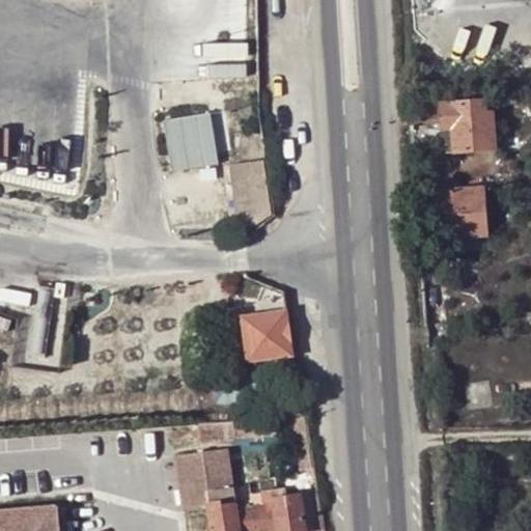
[(440,127),(441,152),(496,149),(494,115),(487,115),(487,103),(442,105),(443,127),(440,127)]
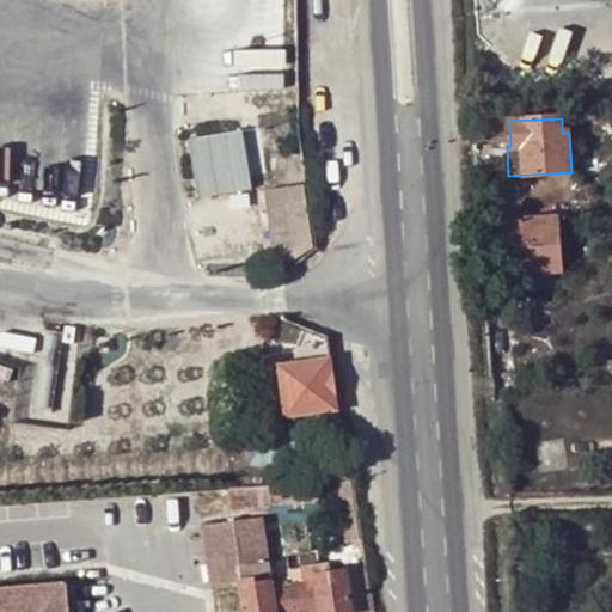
[(193,133),(197,193),(251,188),(246,128),(193,133)]
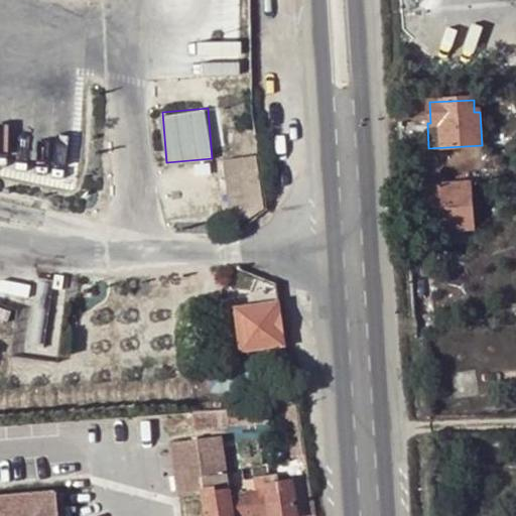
[(263,208),(255,155),(222,160),(231,223),(242,222),(263,208)]
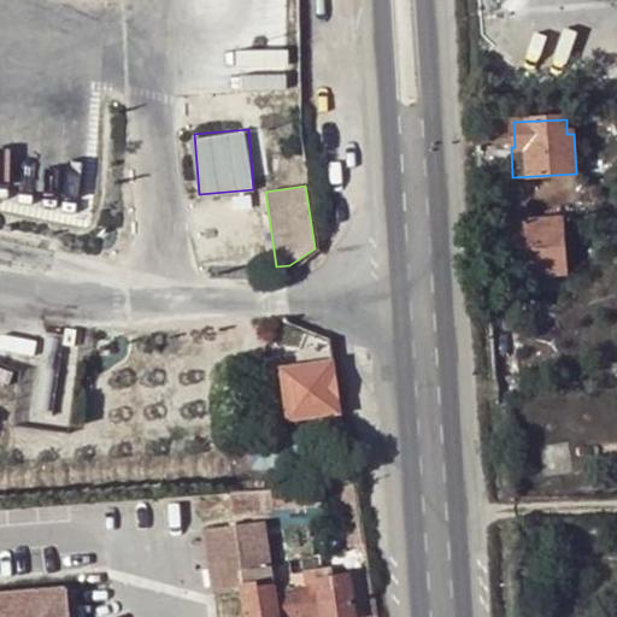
[(513,221),(517,277),(565,274),(560,217),(513,221)]
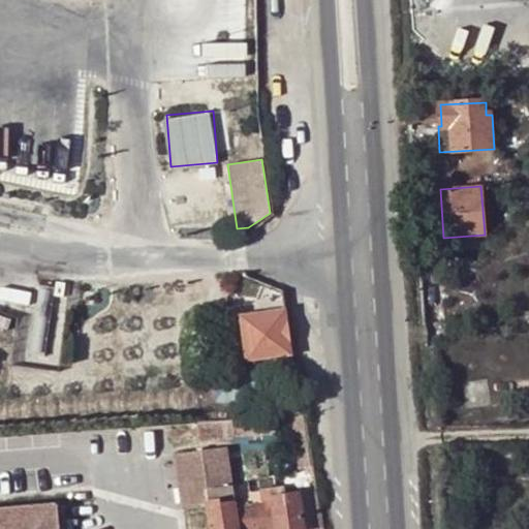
[(241,315),(247,362),(292,355),(286,309),(241,315)]
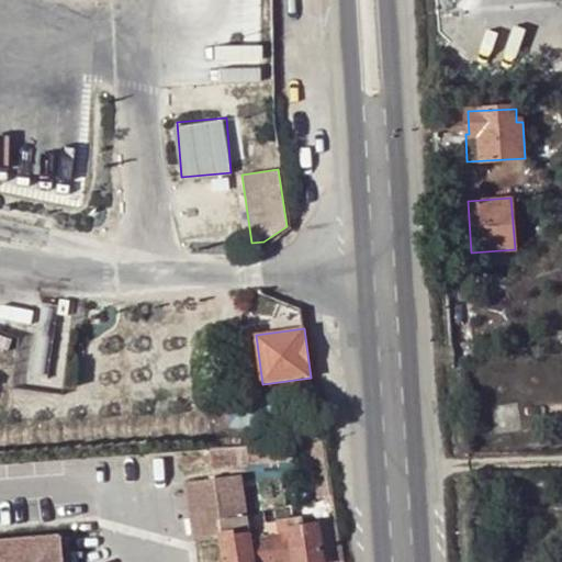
[(63,350),(44,349),(44,355),(43,362),(63,364),(63,356),(63,350)]
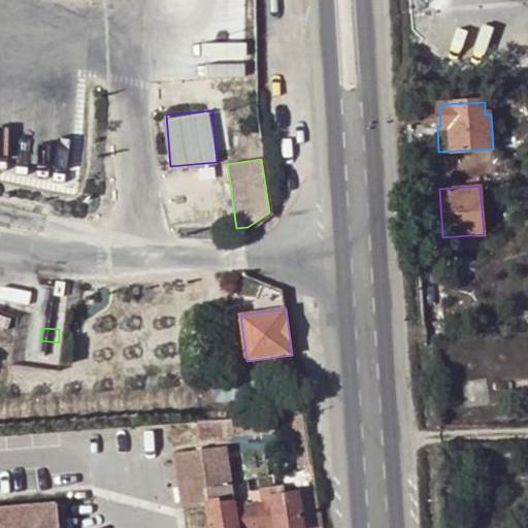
[(282,414),(288,413),(300,411),(299,401),(277,402),(278,414),(282,414)]
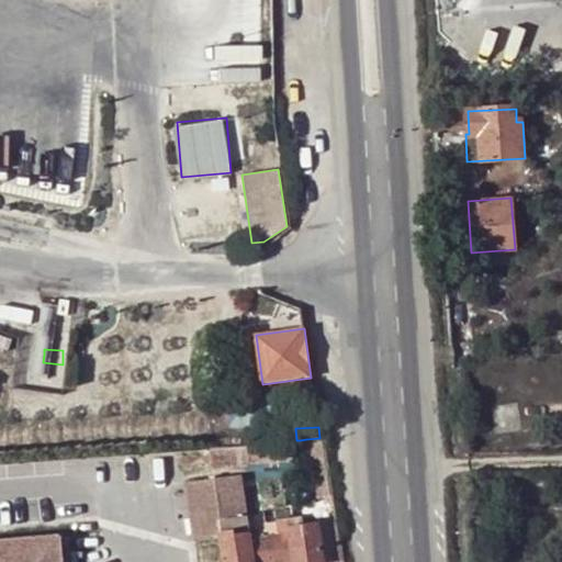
[(296,440),(205,448),(208,465),(301,459),(300,440),(296,440)]
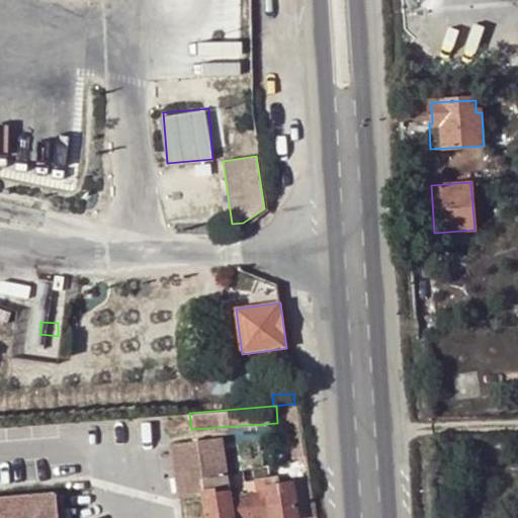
[(298,517),(308,517),(317,516),(311,480),(272,485),(271,476),(255,478),(256,483),(257,493),(247,494),(246,490),(217,493),(216,489),(204,490),(202,480),(227,476),(223,438),(170,445),(178,496),(184,495),(187,517),(298,517)]
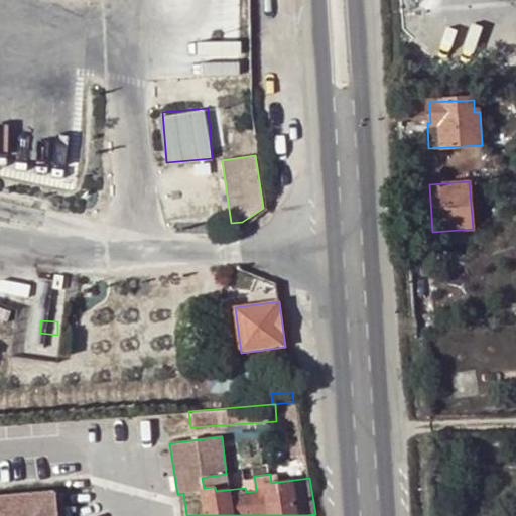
[(245,483),(245,488),(246,492),(256,491),(255,481),(245,483)]
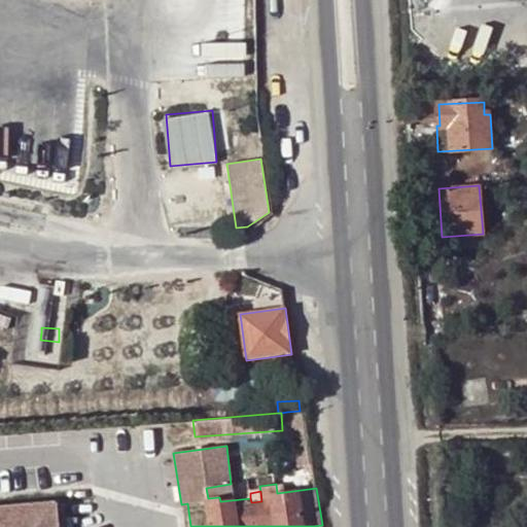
[(0,526),(57,526),(56,503),(0,507),(0,526)]
